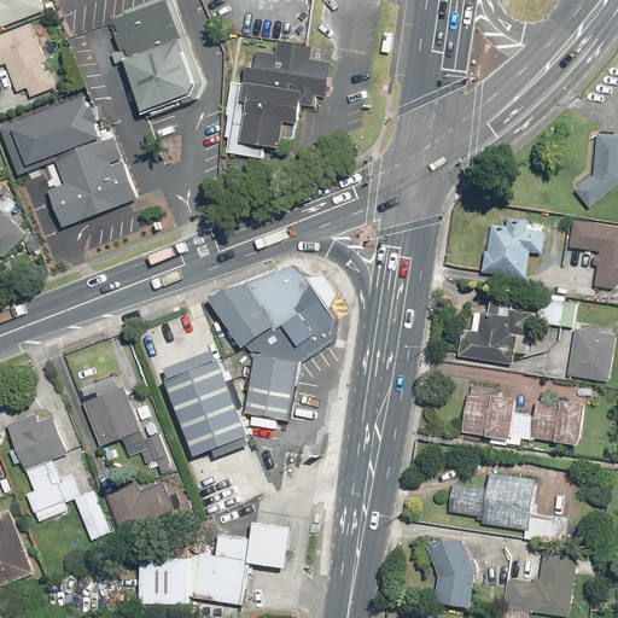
[(0,0),(0,27),(46,10),(42,0),(0,0)]
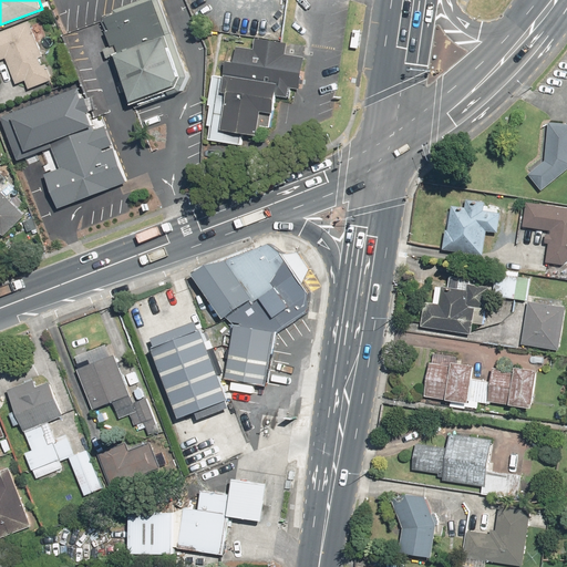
[(181,78),(151,0),(132,0),(92,16),(123,99),(181,78)]
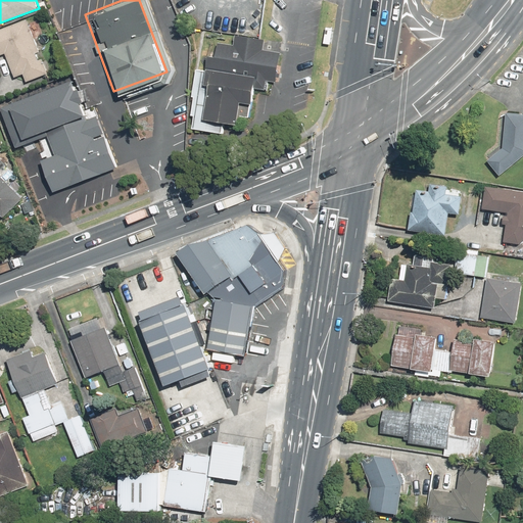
[(0,29),(0,54),(3,53),(13,78),(21,74),(25,82),(46,73),(26,18),(0,29)]
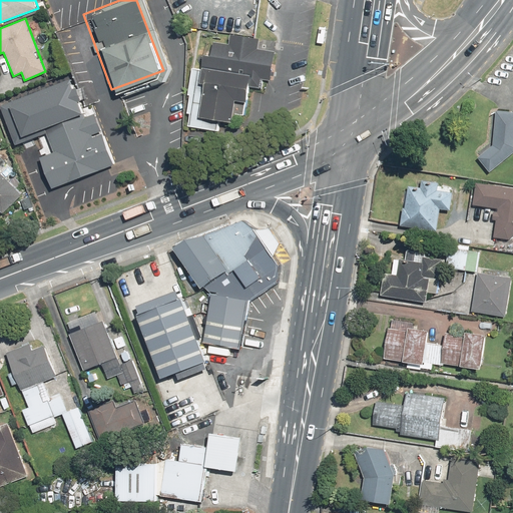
[(214,54),(206,53),(203,73),(194,71),(187,113),(190,113),(188,125),(217,130),(218,121),(232,123),(236,99),(244,100),(247,86),(255,88),(261,88),(262,79),(270,81),(274,52),(255,49),(258,41),(253,41),(233,38),(231,49),(215,46),(214,54)]
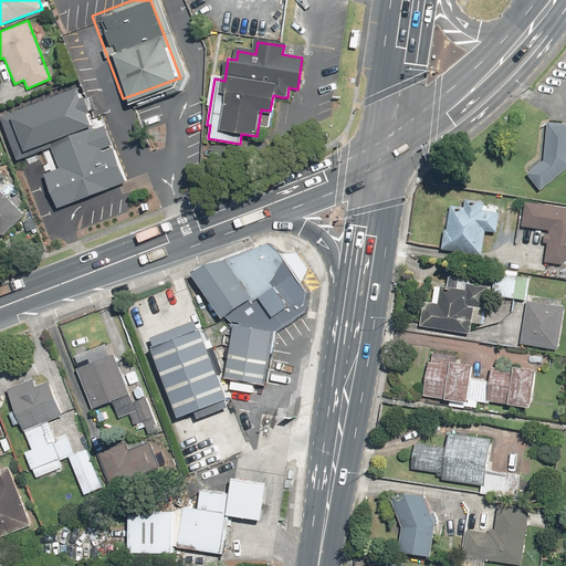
[(77,86),(0,114),(0,116),(16,158),(52,145),(61,168),(44,175),(56,208),(124,184),(102,126),(94,129),(77,86)]
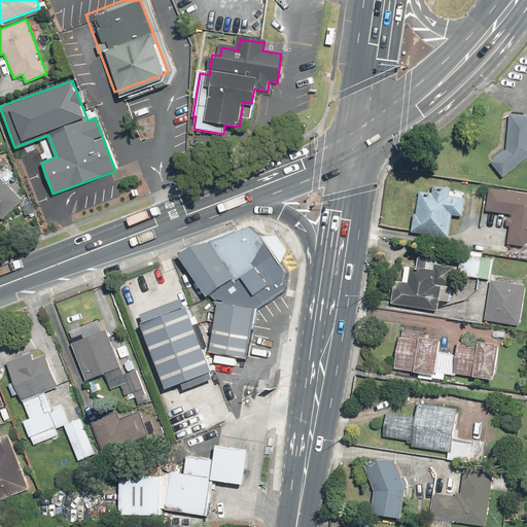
[(526,114),(510,114),(507,147),(490,163),(503,177),(526,156),(526,114)]
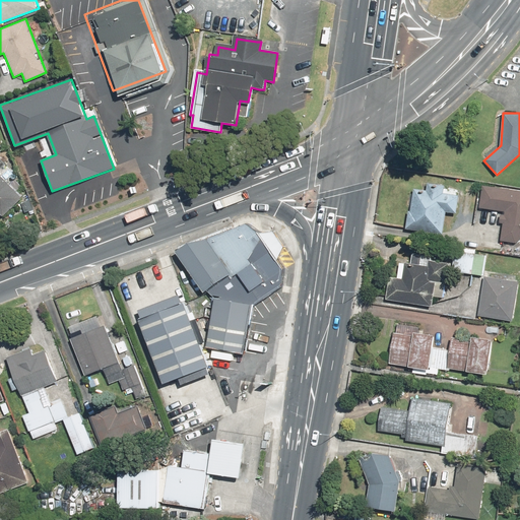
[(21,198),(0,175),(0,172),(7,166),(0,157),(0,212),(3,216),(21,198)]
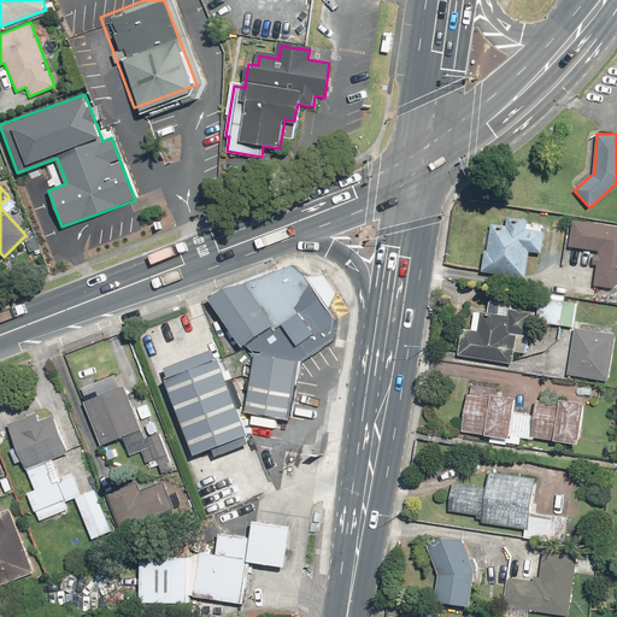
[(480,271),(527,276),(529,252),(541,253),(544,224),(491,219),(491,229),(488,229),(486,250),(482,250),(480,271)]
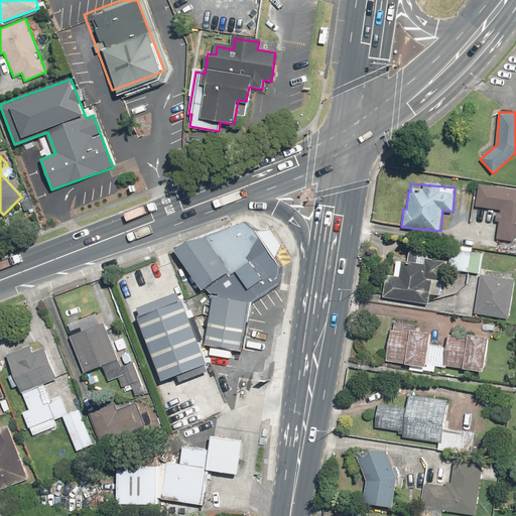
[(498,223),(496,240),(515,242),(515,188),(479,183),(475,206),(501,210),(500,214),(496,213),(495,223),(498,223)]
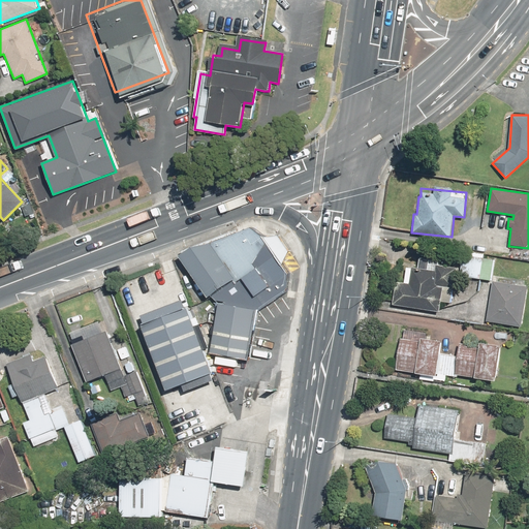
[(180,258),(204,298),(211,293),(218,302),(255,308),(288,288),(289,271),(265,237),(252,227),(180,258)]
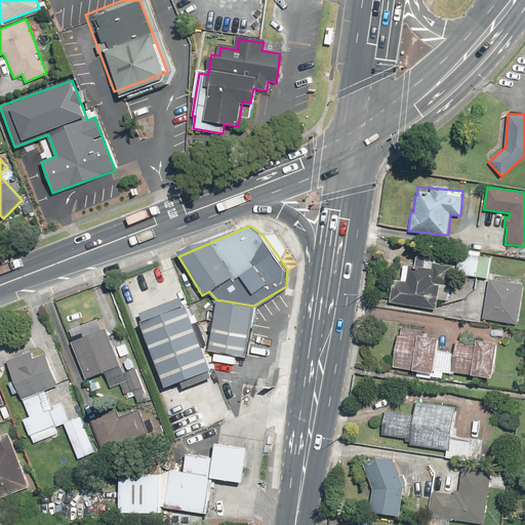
[(435,310),(439,285),(451,287),(455,265),(435,261),(437,252),(416,249),(413,266),(403,265),(400,279),(393,278),(389,301),(435,310)]
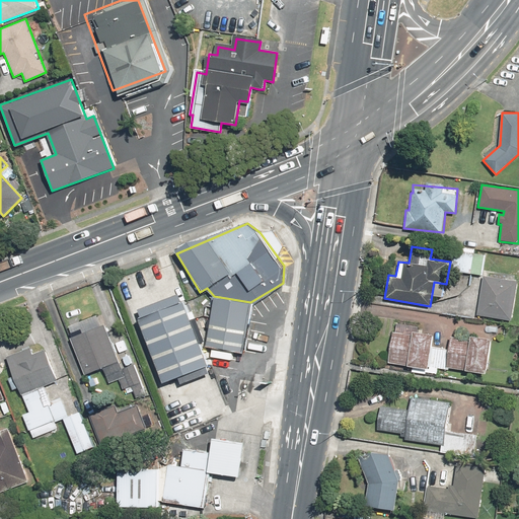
[(480,276),(484,254),(453,249),(450,272),(480,276)]
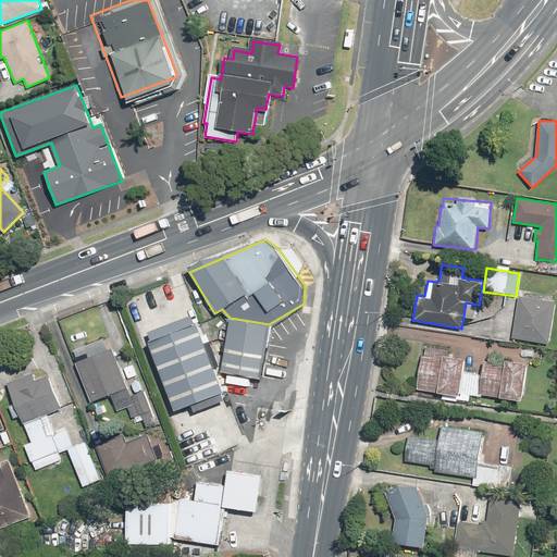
[(548,343),(555,301),(517,296),(511,337),(548,343)]
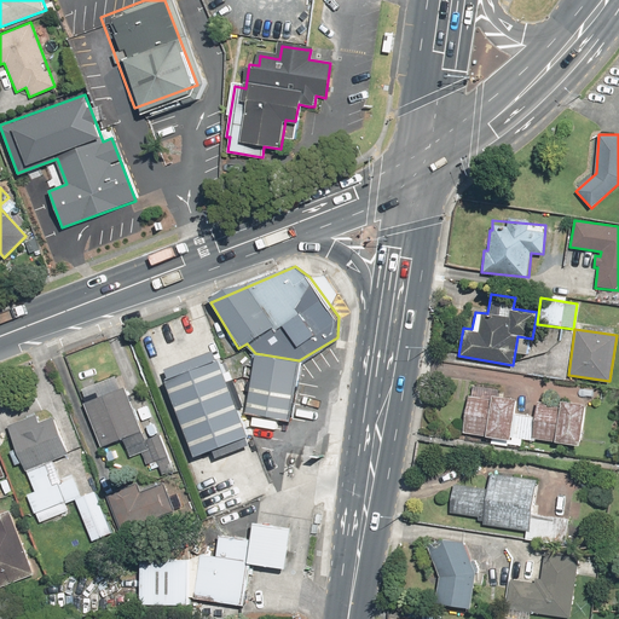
[(299,360),(255,353),(247,405),(289,412),(299,360)]
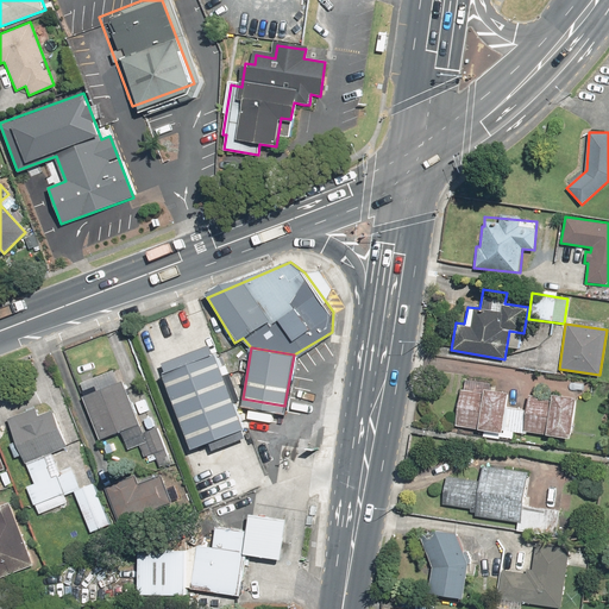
[(251,433),(219,353),(168,375),(199,453),(251,433)]
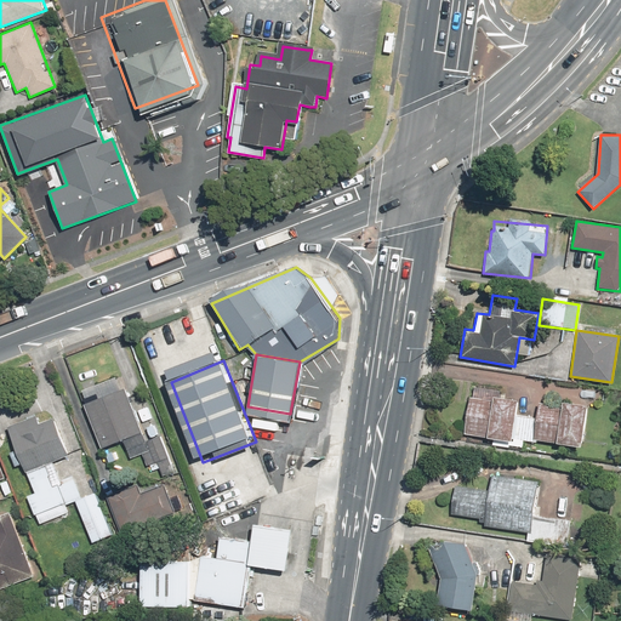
[(129,457),(142,453),(151,473),(171,465),(159,436),(146,440),(125,389),(121,391),(115,377),(81,391),(86,405),(84,406),(101,449),(123,440),(129,457)]
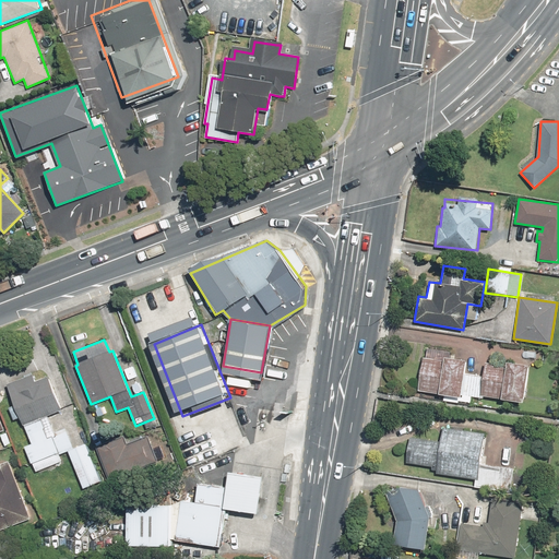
[(472,404),(473,397),(524,401),(527,365),(484,363),(483,375),(463,373),(465,359),(451,357),(452,348),(428,345),(426,358),(421,357),(417,391),(443,394),(443,402),(472,404)]
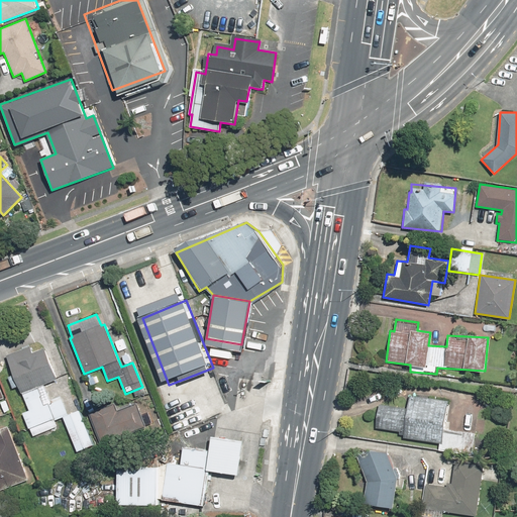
[(37,387),(58,379),(42,340),(6,355),(28,410),(21,413),(31,437),(58,427),(48,403),(44,404),(37,387)]
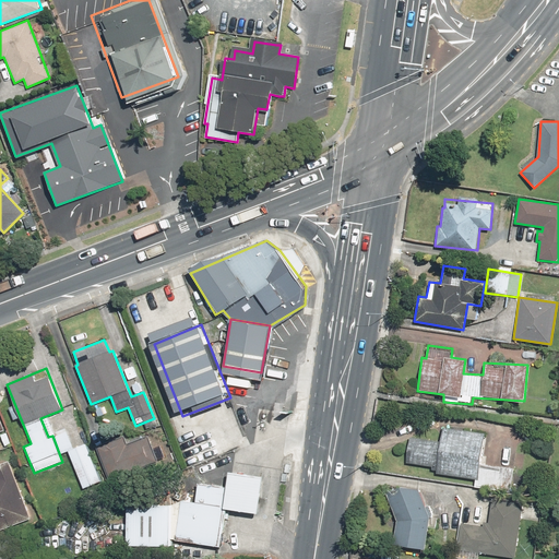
[(440,428),(439,440),(409,437),(406,463),(436,467),(435,475),(477,480),(484,433),(440,428)]
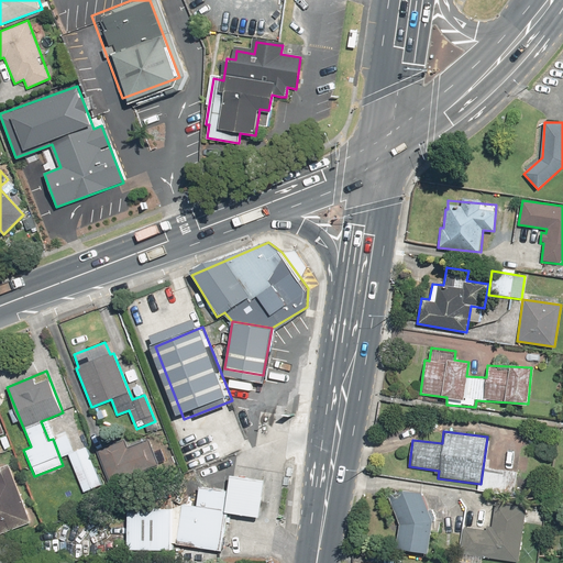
[(127,446),(125,441),(97,451),(107,482),(157,464),(148,439),(127,446)]
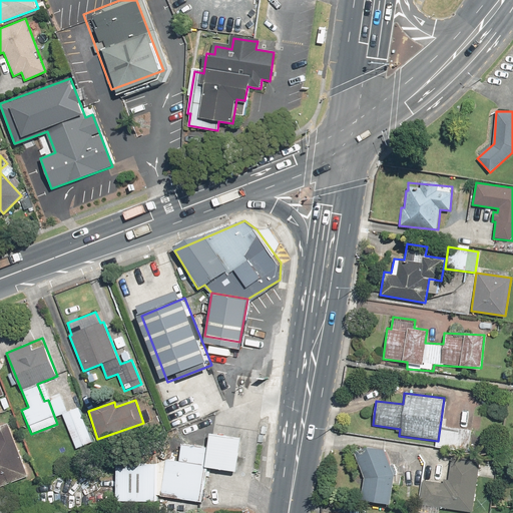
[(93,440),(78,406),(61,414),(77,448),(93,440)]
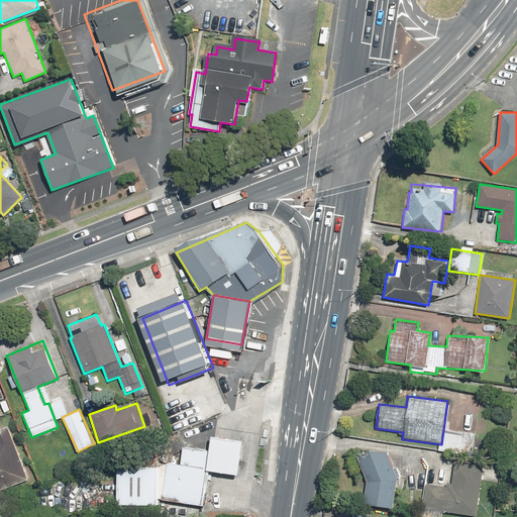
[(0,490),(27,481),(7,425),(0,427),(0,490)]
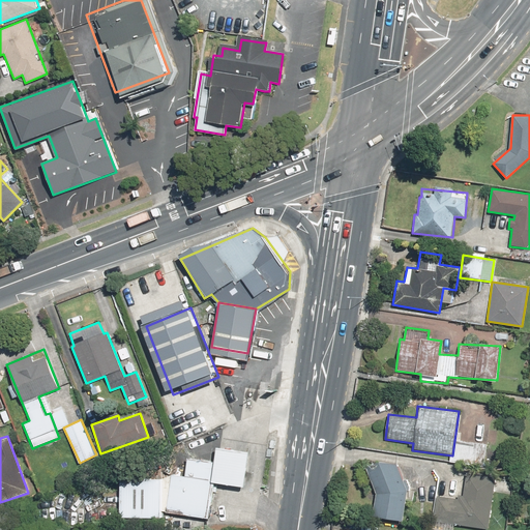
[(172,474),(166,511),(208,519),(214,481),(242,486),(248,452),(216,447),(213,463),(186,458),(183,476),(172,474)]
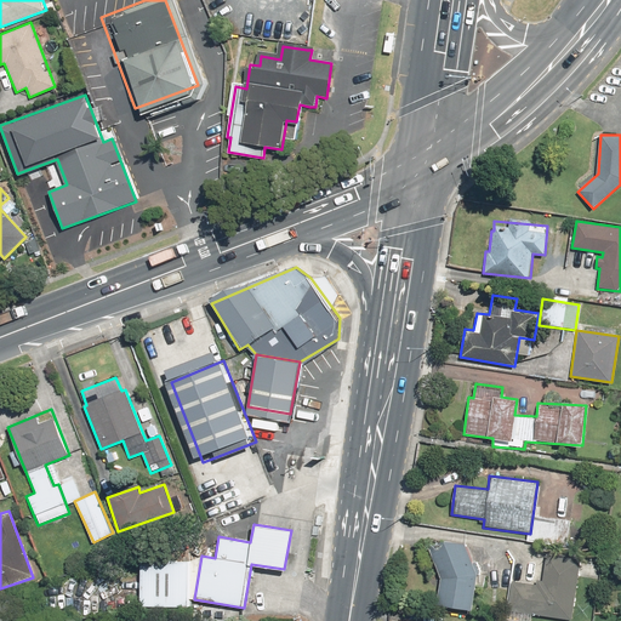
[(466,543),(429,547),(438,579),(434,605),(471,611),(476,575),(466,543)]
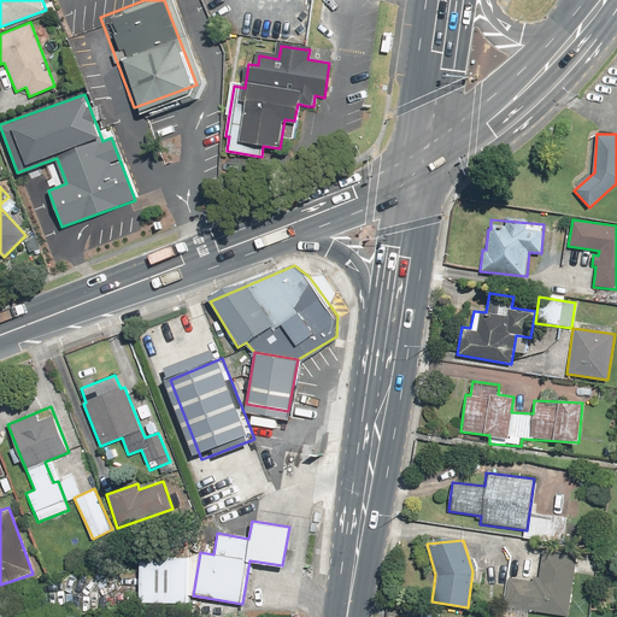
[(533,580),(507,576),(504,609),(568,616),(575,557),(541,552),(539,576),(533,575),(533,580)]
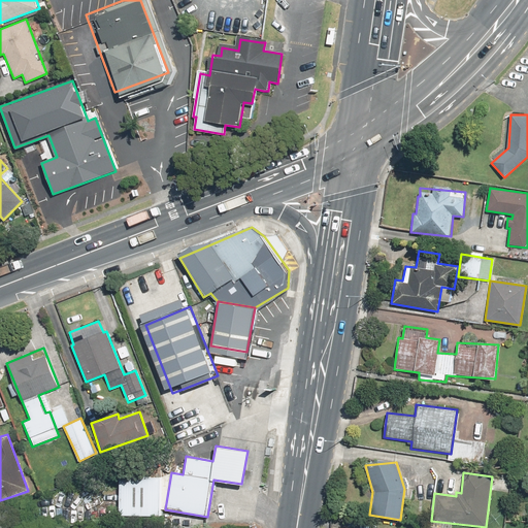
[(163,485),(121,486),(121,513),(163,513),(163,485)]
